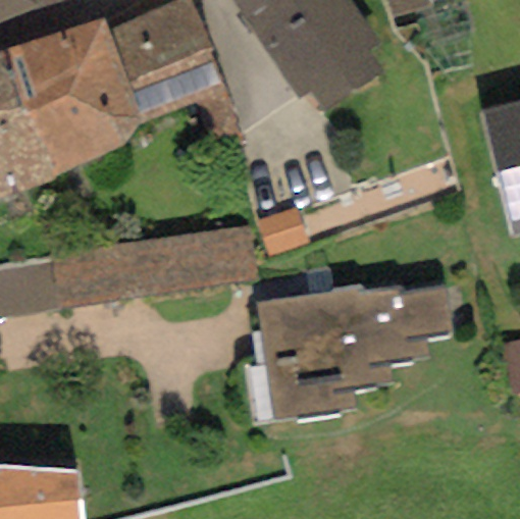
[(0,0),(0,19),(62,0),(0,0)]
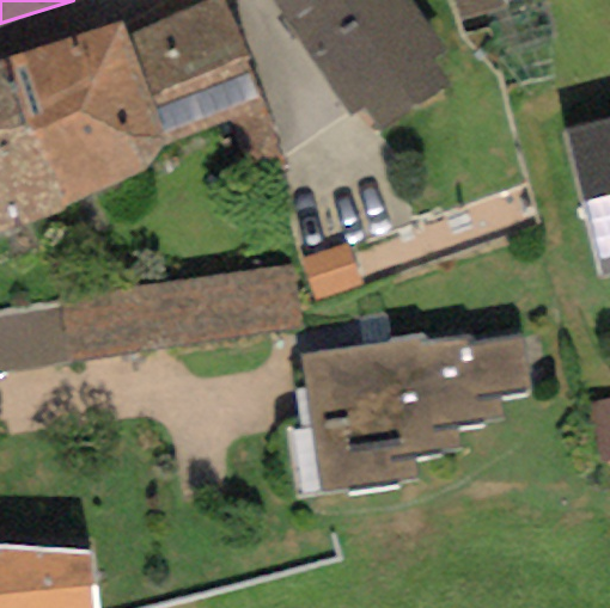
[(203,0),(128,35),(168,141),(264,105),(223,0),(203,0)]
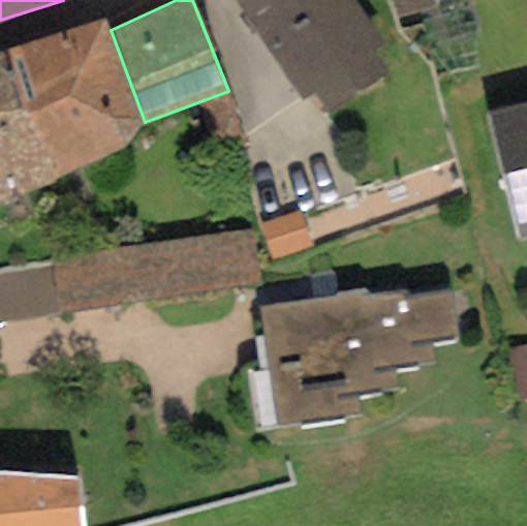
[(385,41),(355,0),(235,0),(305,100),(315,92),(329,111),(384,72),(371,52),(385,41)]
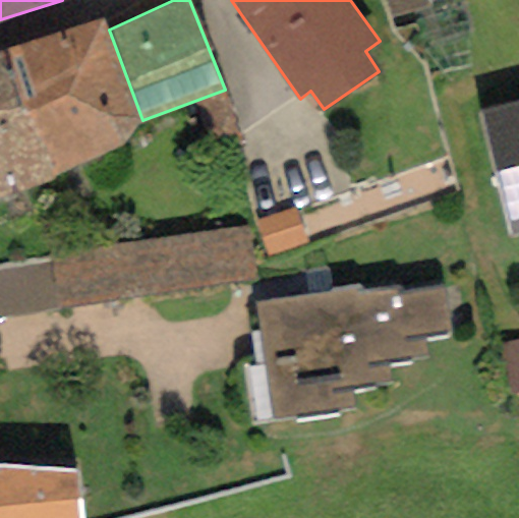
[(392,0),(395,19),(435,14),(433,0),(392,0)]
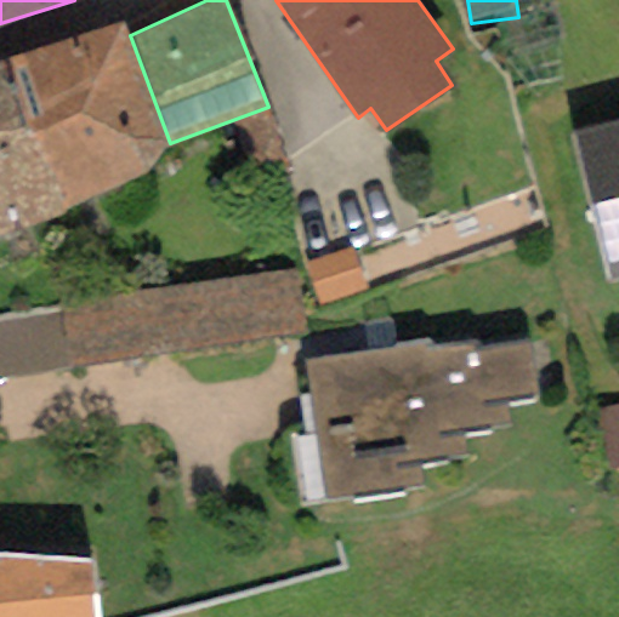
[(124,21),(10,53),(29,124),(68,211),(147,173),(170,143),(130,35),(124,21)]
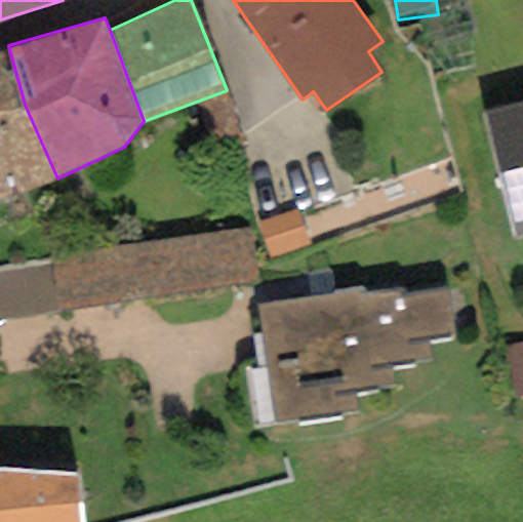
[(8,45),(0,47),(0,108),(25,105),(8,45)]
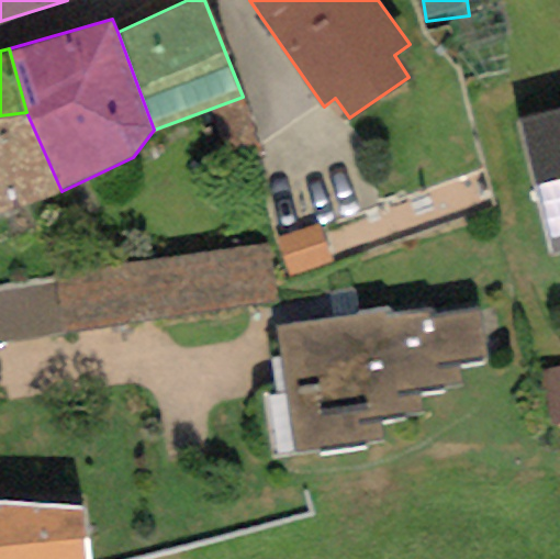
[(559,102),(502,114),(525,243),(559,236),(559,102)]
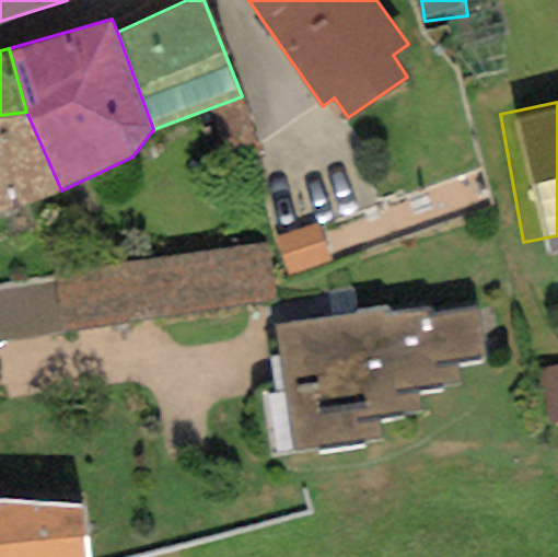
[(26,112),(0,115),(0,211),(61,190),(26,112)]
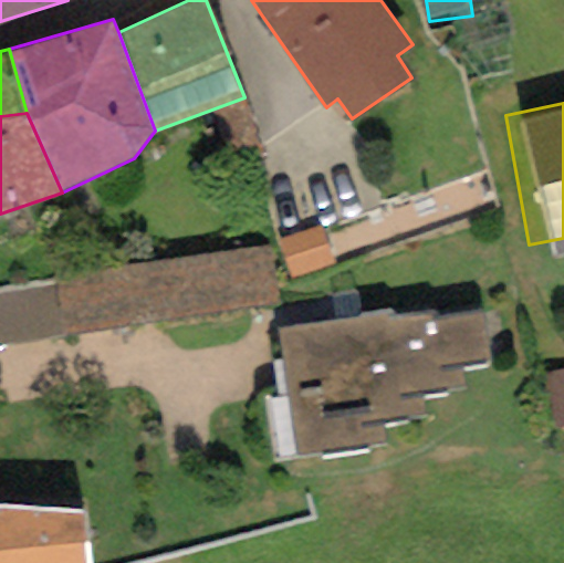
[(336,236),(293,243),(299,280),(343,273),(336,236)]
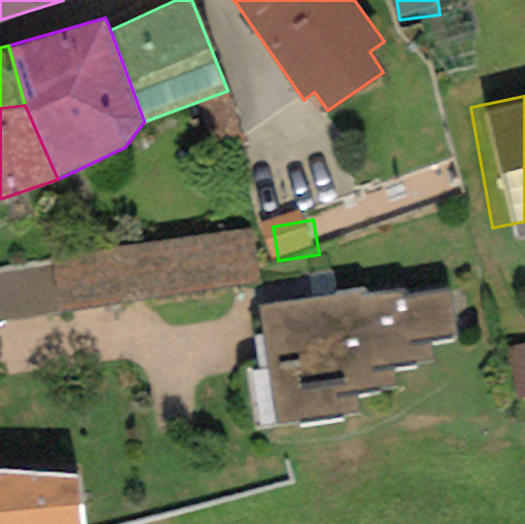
[(254,228),(0,267),(0,318),(260,280),(254,228)]
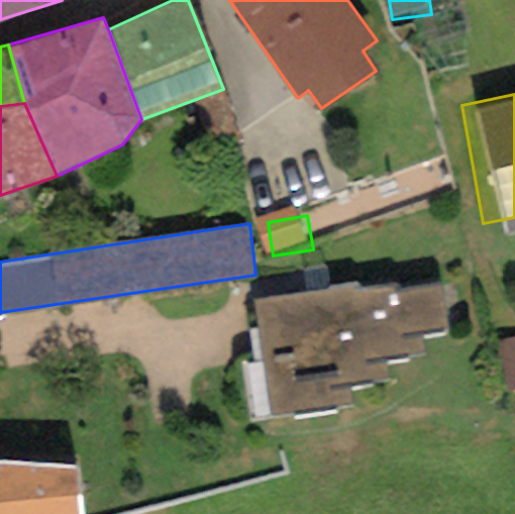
[(357,282),(254,297),(272,414),(353,402),(350,382),(389,377),(386,357),(426,351),(423,334),(447,331),(440,282),(406,287),(400,288),(399,279),(358,285),(357,282)]
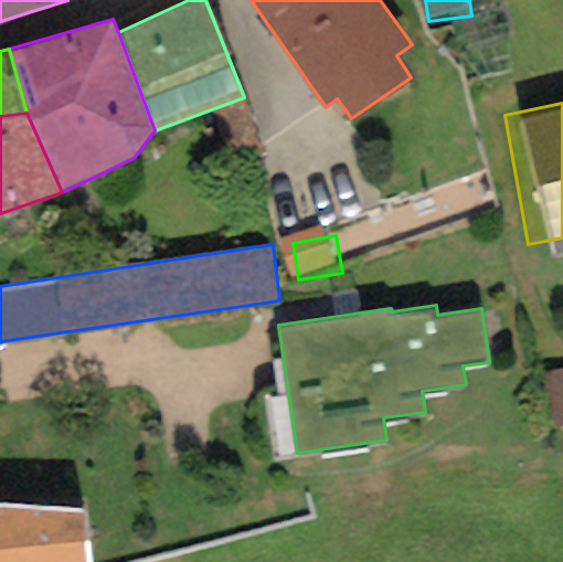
[(88,561),(87,509),(0,502),(0,561),(88,561)]
